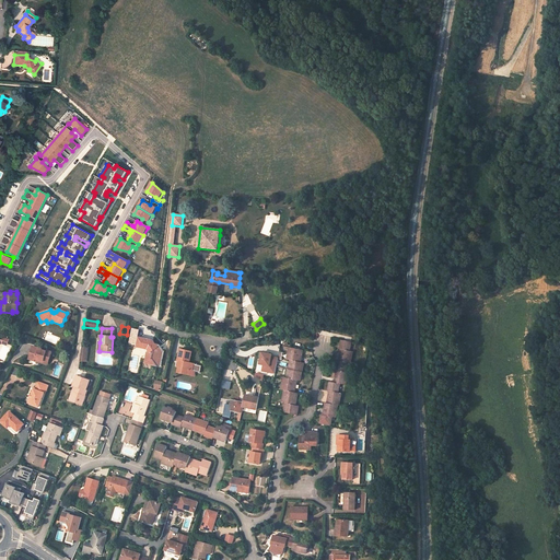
[(158,358),(159,351),(158,349),(158,348),(159,348),(159,347),(158,346),(156,345),(155,345),(155,346),(153,342),(154,341),(139,338),(137,348),(141,349),(148,350),(152,357),(151,363),(152,364),(156,365),(156,363),(159,364),(161,358),(158,358)]
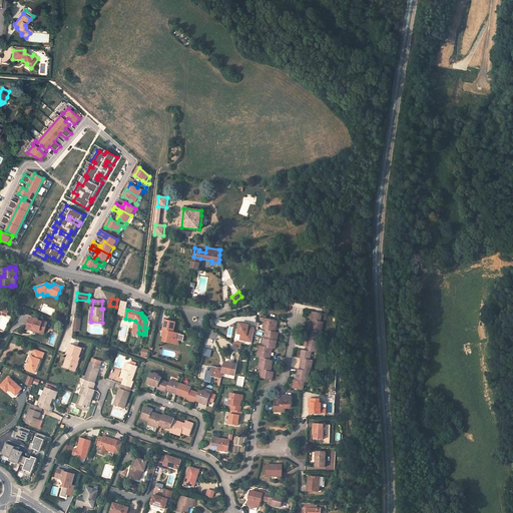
[(321,322),(322,314),(313,312),(312,320),(313,321),(313,322),(314,322),(313,324),(312,324),(311,332),(310,332),(308,340),(309,340),(309,341),(310,341),(310,343),(309,343),(307,351),(303,350),(301,358),(303,358),(302,360),(303,360),(303,362),(302,362),(300,369),(298,377),(299,377),(299,379),(298,379),(297,380),(296,380),(294,388),(301,390),(303,390),(305,381),(307,382),(308,378),(307,377),(307,374),(309,375),(309,371),(310,371),(311,367),(310,367),(310,364),(312,365),(312,360),(310,360),(312,352),(317,353),(318,349),(316,349),(317,346),(318,346),(319,342),(317,342),(319,334),(321,334),(321,330),(320,330),(321,327),(322,327),(323,323),(321,322)]
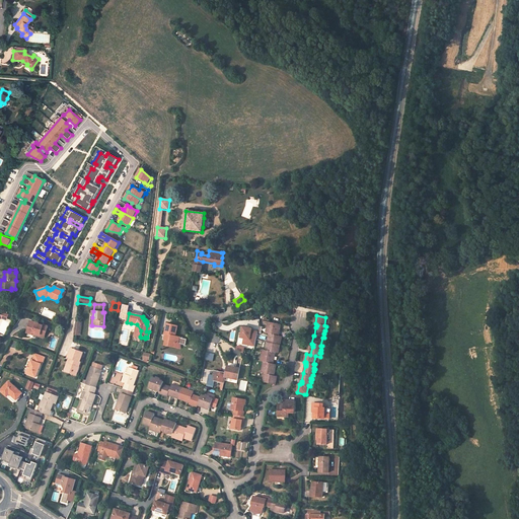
[(32,332),(45,337),(48,326),(43,325),(42,325),(39,324),(39,323),(29,321),(26,331),(26,334),(32,335),(32,332)]
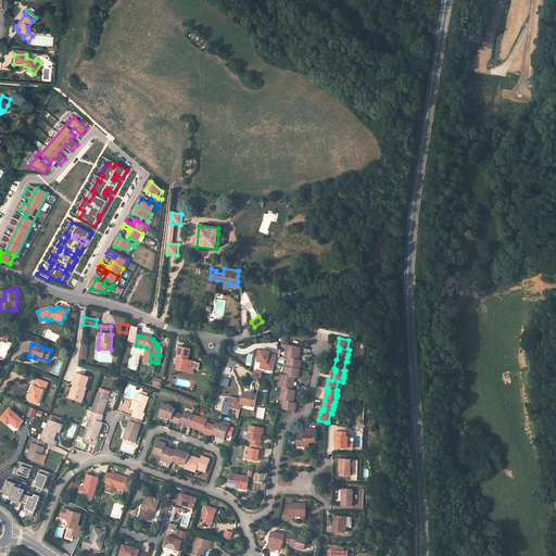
[(299,355),(300,348),(288,345),(286,354),(291,354),(290,358),(288,357),(285,376),(287,376),(286,380),(281,379),(279,387),(283,388),(282,396),(287,397),(286,401),(283,401),(282,409),(295,413),(297,403),(293,402),(294,401),(292,400),(292,399),(294,399),(295,391),(292,390),(293,381),(292,381),(292,379),(293,380),(294,378),(298,378),(301,361),(298,359),(298,357),(297,357),(297,355),(299,355)]
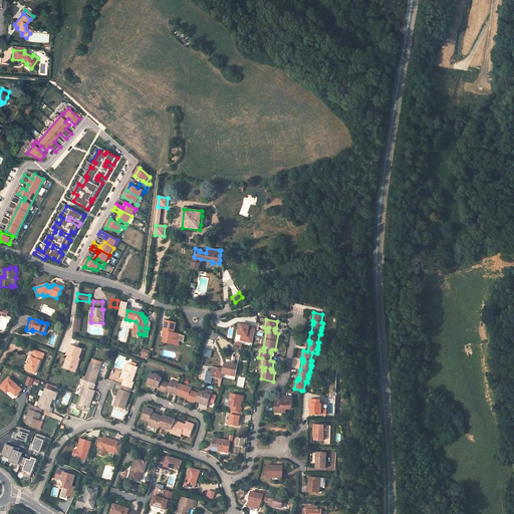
[(174,334),(176,324),(166,321),(163,332),(166,333),(165,337),(163,343),(169,344),(170,340),(178,342),(180,335),(174,334)]
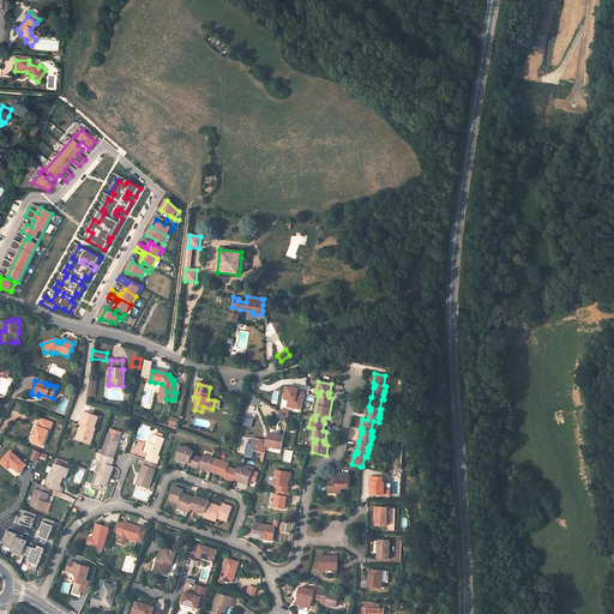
[(302,410),(306,391),(300,390),(300,387),(287,385),(282,407),(302,410)]
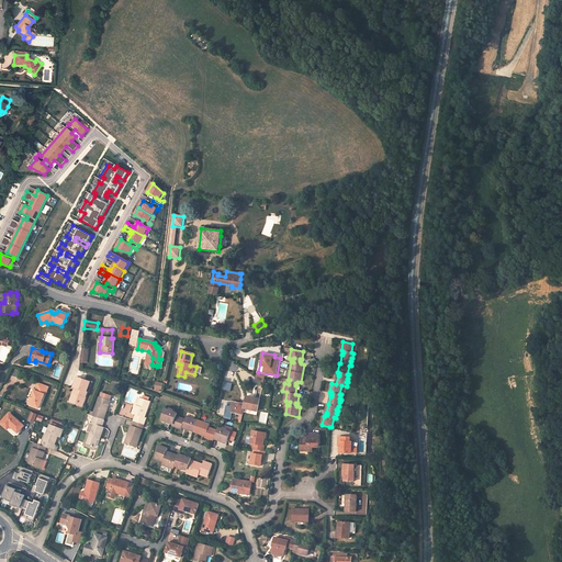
[(153,358),(149,358),(147,366),(160,369),(161,366),(159,366),(157,364),(157,367),(153,366),(152,364),(153,358)]
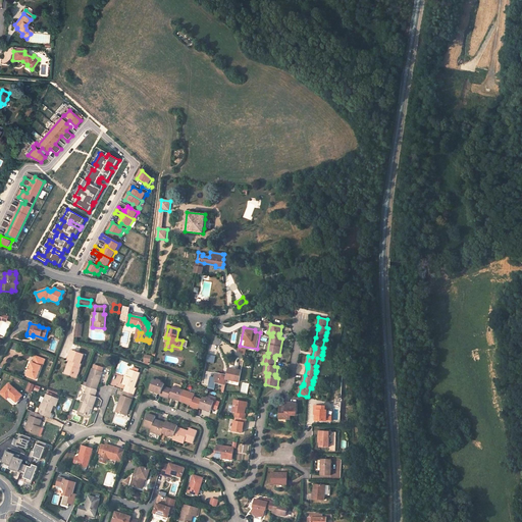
[(171,350),(181,353),(185,342),(183,341),(180,348),(172,346),(171,350)]
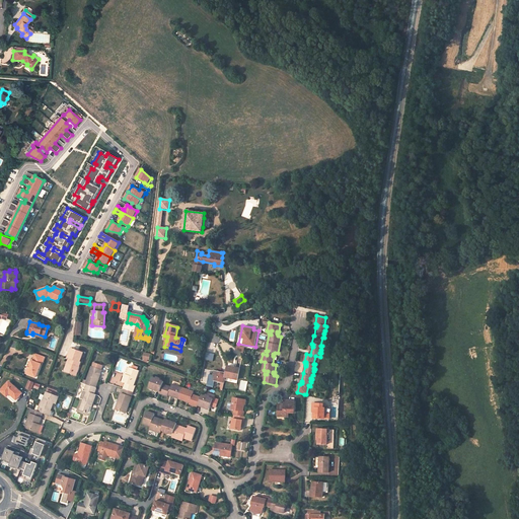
[(76,373),(80,362),(79,362),(82,353),(71,349),(70,349),(67,357),(68,358),(70,359),(66,370),(76,373)]
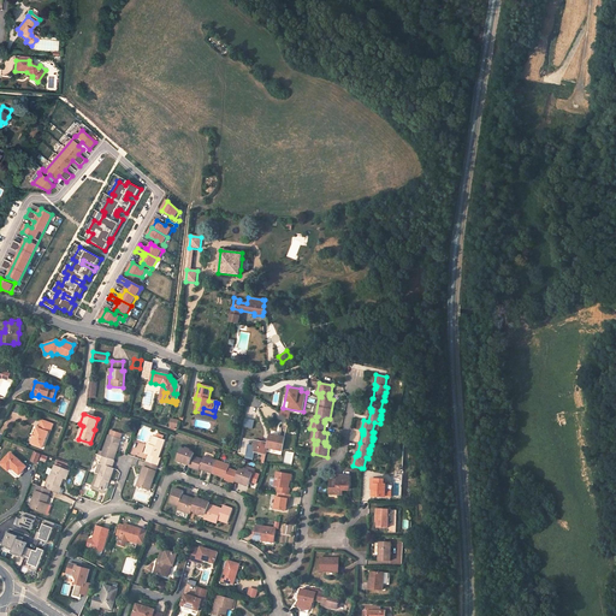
[(41,446),(47,433),(48,433),(52,424),(41,420),(37,428),(35,428),(30,443),(41,446)]
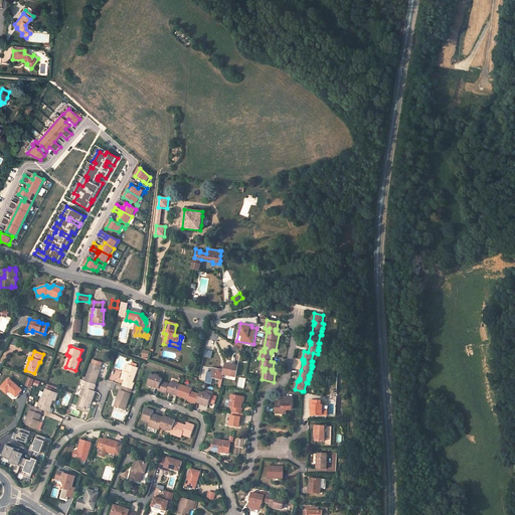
[(62,368),(74,373),(75,370),(65,367),(69,356),(67,355),(66,355),(62,368)]
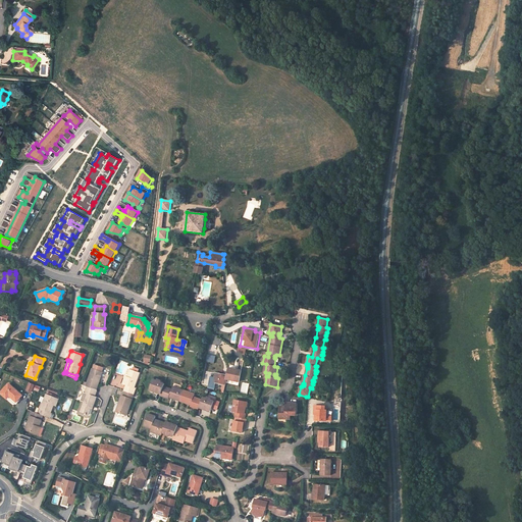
[(95,389),(96,390),(103,372),(102,372),(104,368),(94,364),(93,369),(92,368),(86,386),(88,387),(95,389)]
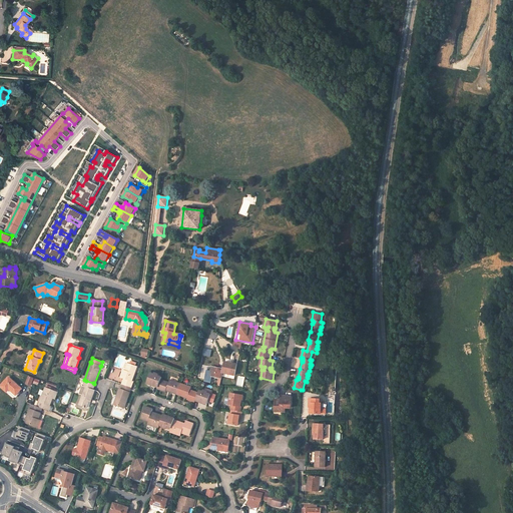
[(132,381),(137,366),(135,366),(136,363),(130,361),(129,364),(127,363),(125,370),(122,378),(123,378),(121,384),(122,385),(131,388),(133,381),(132,381)]
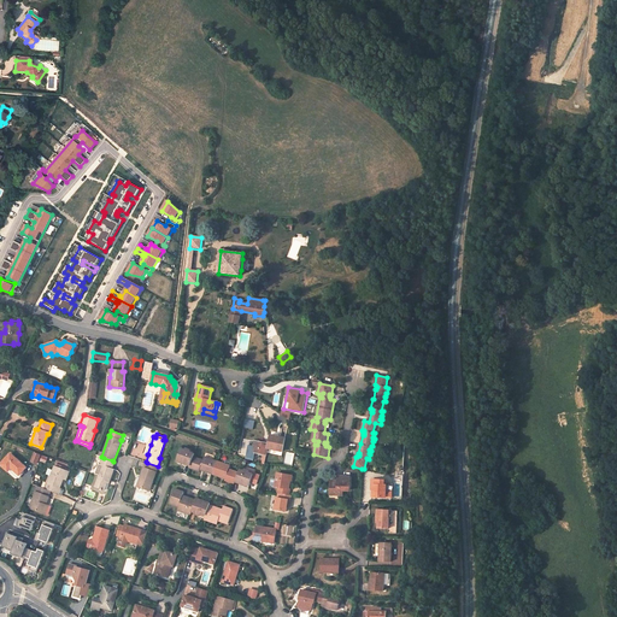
[(286,439),(270,435),(269,444),(268,448),(282,451),(286,439)]
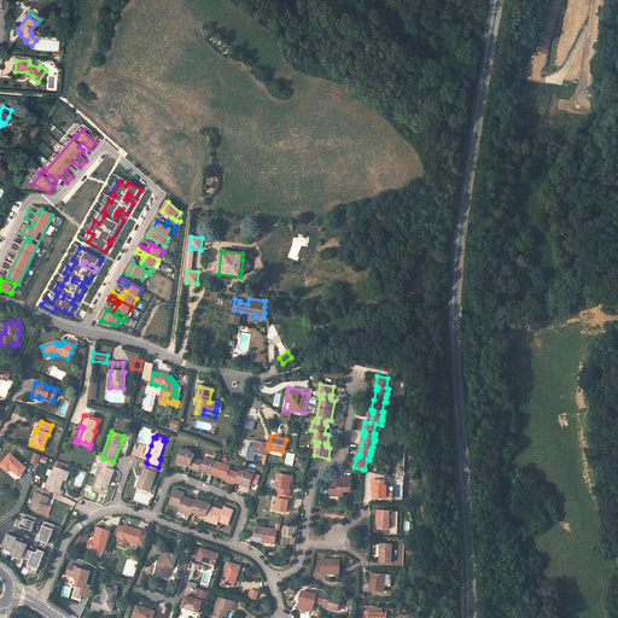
[(269,444),(255,441),(252,453),(267,455),(268,449),(269,444)]
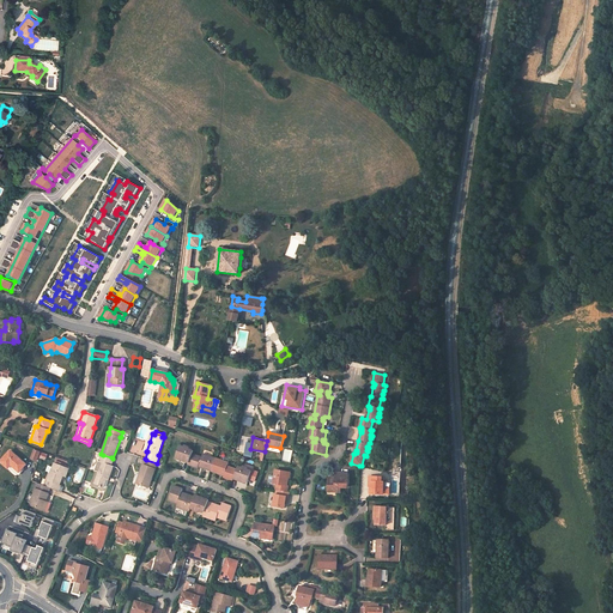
[(183,447),(180,445),(175,457),(180,459),(180,457),(186,460),(184,461),(189,462),(192,454),(193,450),(189,449),(189,448),(184,445),(183,447)]
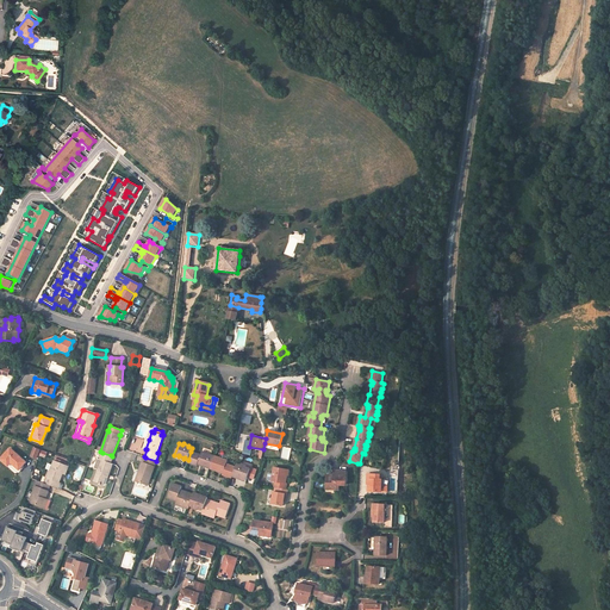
[(18,470),(25,461),(10,448),(0,459),(7,466),(8,465),(11,462),(18,470)]
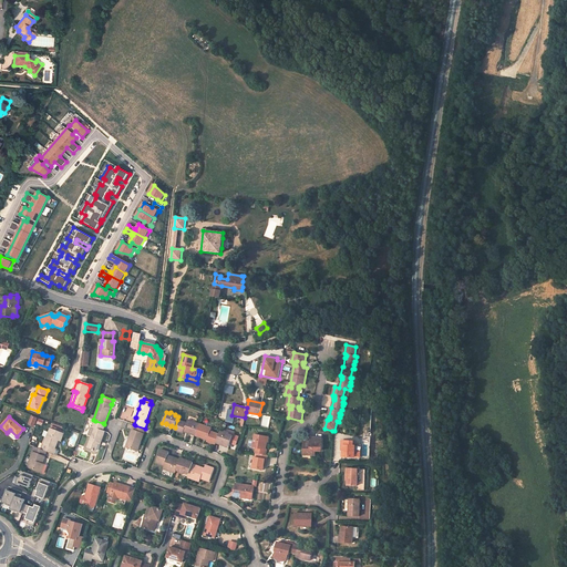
[(187,420),(186,423),(177,420),(175,428),(174,430),(183,433),(184,431),(185,432),(186,430),(187,431),(187,432),(195,435),(198,423),(195,422),(195,424),(192,423),(192,421),(187,420)]
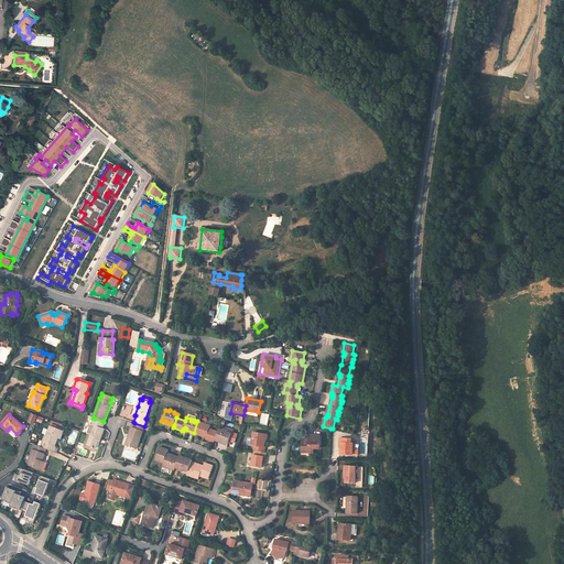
[(87,445),(96,448),(99,440),(100,440),(105,429),(102,429),(106,422),(104,422),(95,419),(93,424),(90,423),(87,433),(90,434),(87,445)]
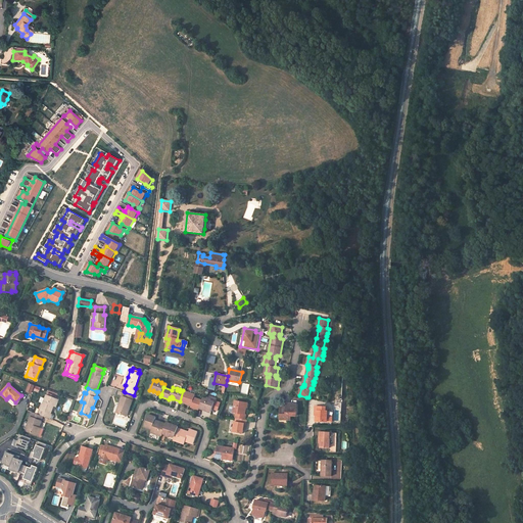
[(194,397),(194,394),(190,393),(190,394),(187,393),(188,392),(183,390),(180,401),(187,403),(187,402),(190,403),(189,405),(191,406),(190,407),(198,410),(199,409),(202,400),(194,397)]
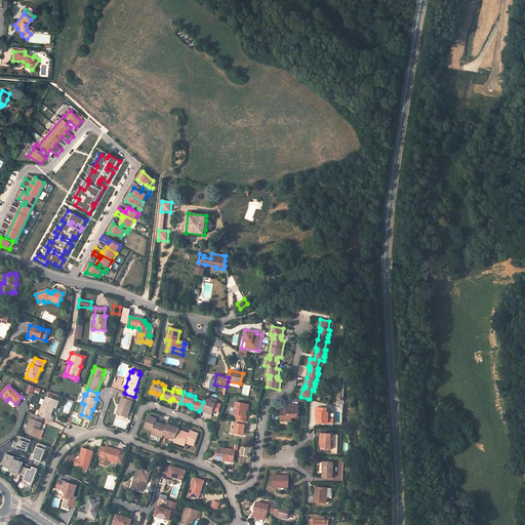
[(124,399),(122,398),(119,406),(121,406),(118,414),(127,417),(134,397),(125,394),(124,399)]
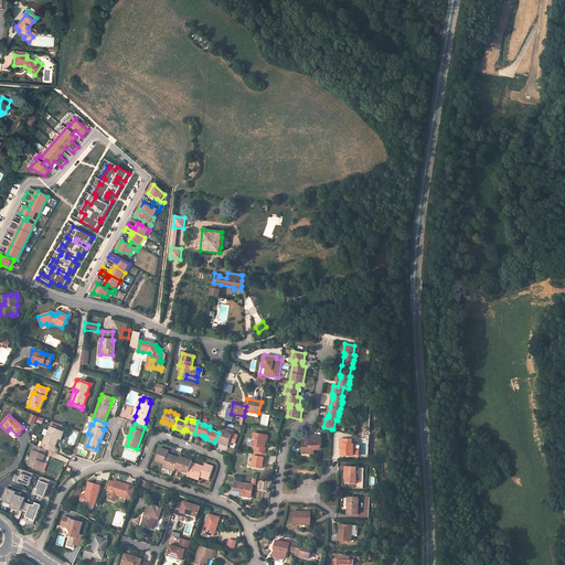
[(43,441),(41,448),(46,450),(54,454),(56,447),(55,447),(59,438),(57,438),(61,430),(50,427),(44,443),(43,441)]
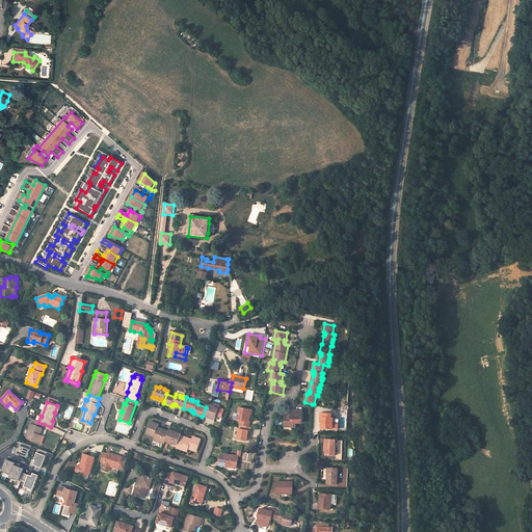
[(215,420),(218,408),(215,407),(215,406),(211,404),(211,405),(207,404),(206,407),(203,416),(207,417),(207,415),(211,417),(211,418),(215,420)]
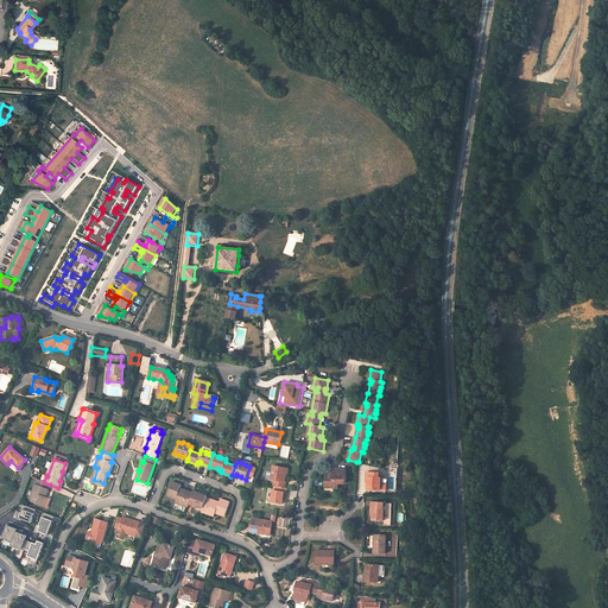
[(273,466),(271,480),(274,480),(273,487),(277,487),(285,488),(286,482),(284,482),(286,470),(284,470),(285,468),(273,466)]
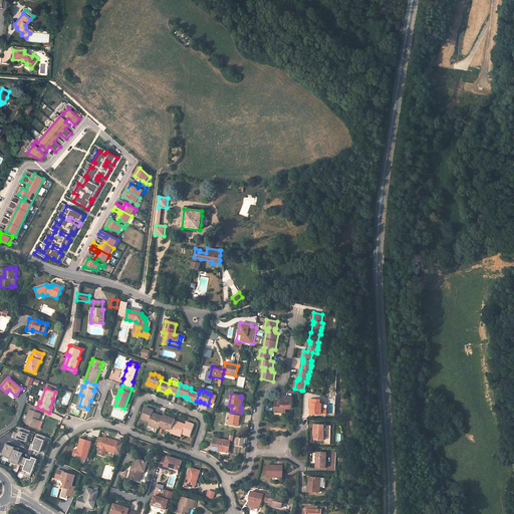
[(291,409),(292,398),(282,397),(282,401),(276,400),(275,413),(286,413),(286,409),(291,409)]
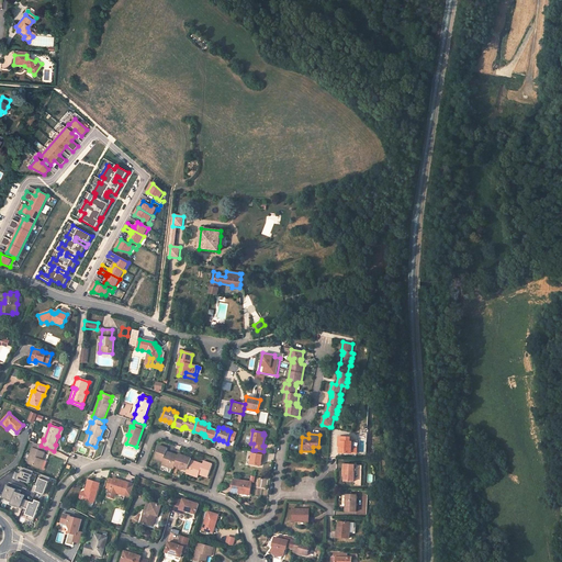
[(350,442),(350,438),(339,437),(339,441),(340,441),(340,452),(351,453),(352,442),(350,442)]
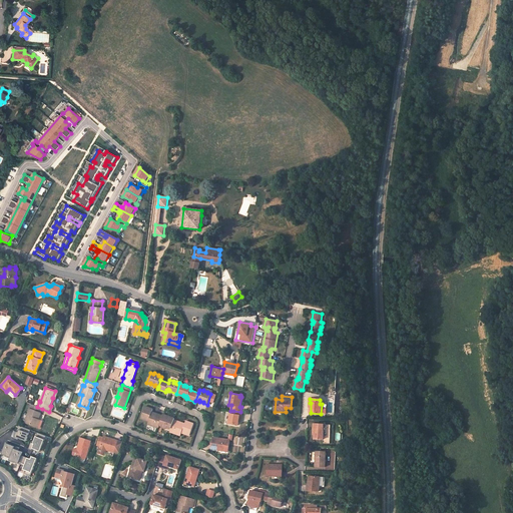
[(24,423),(35,426),(42,409),(37,407),(31,405),(24,423)]
